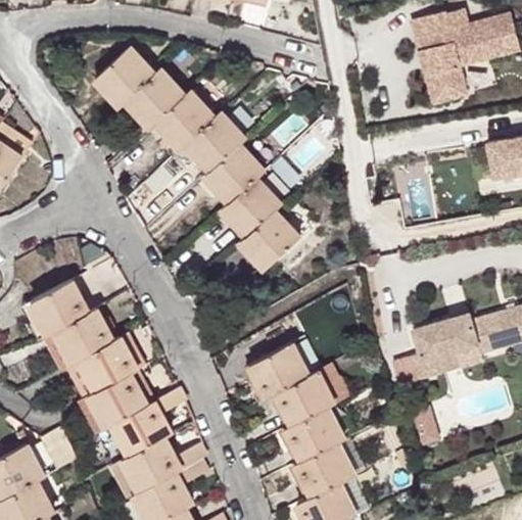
[(445,12),(414,21),(435,103),(468,94),(461,65),(521,48),(521,45),(513,16),(470,28),(465,10),(446,15),(445,12)]
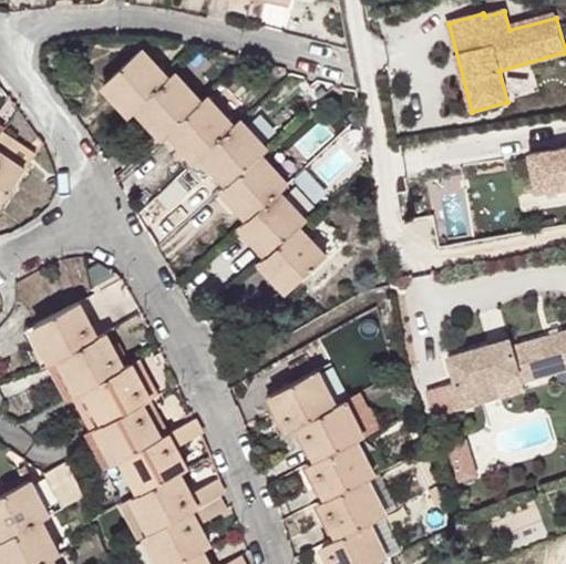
[(143,49),(105,84),(133,114),(140,109),(165,137),(172,132),(198,161),(205,155),(230,183),(224,188),(250,219),(242,227),(269,257),(261,263),(289,291),(327,256),(300,227),(307,221),(280,191),(288,183),(263,154),(269,147),(243,119),(235,125),(208,98),(203,103),(176,73),(170,80),(143,49)]
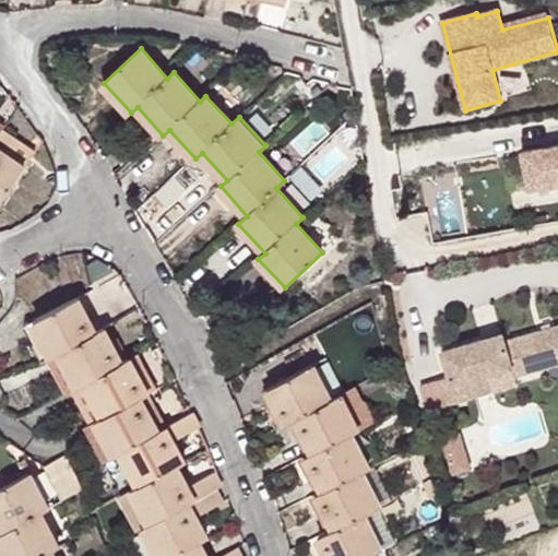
[(0,152),(25,168),(36,152),(2,130),(0,132),(0,152)]
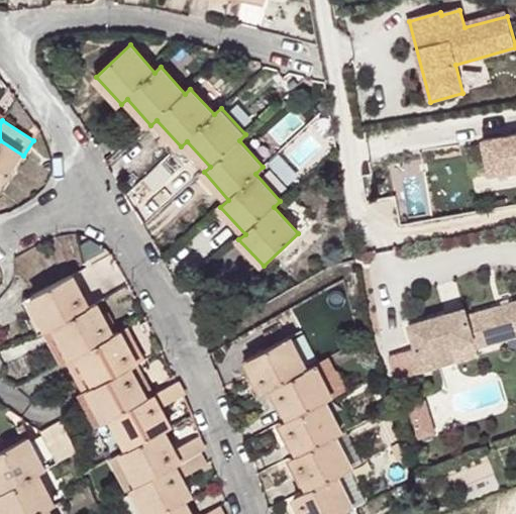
[(515,135),(484,141),(490,176),(515,170),(515,135)]
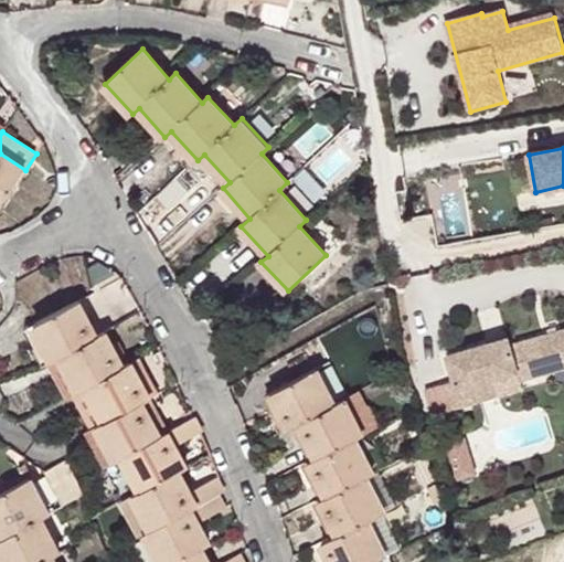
[(0,208),(25,170),(0,154),(0,208)]
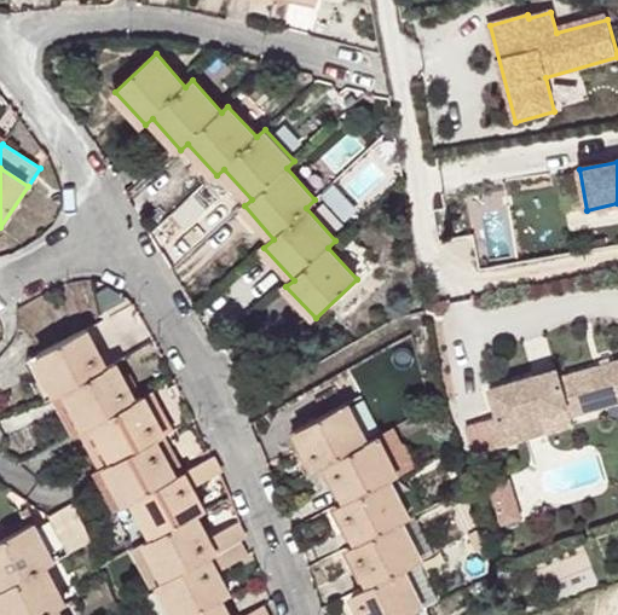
[(213,457),(212,457),(177,476),(156,440),(165,435),(145,399),(137,404),(116,365),(108,369),(87,330),(38,357),(58,395),(67,392),(87,429),(97,424),(116,462),(108,466),(127,504),(134,499),(155,538),(146,543),(168,581),(161,585),(175,614),(265,614),(261,607),(246,614),(229,614),(221,601),(229,597),(217,574),(246,558),(238,545),(246,540),(236,523),(208,539),(196,516),(204,511),(192,491),(221,475),(223,475),(213,457)]
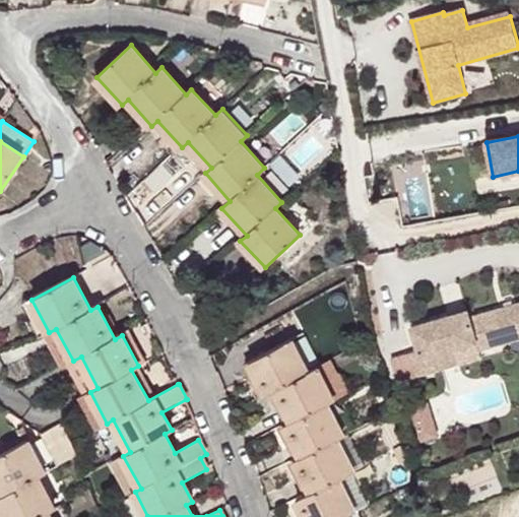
[(49,332),(31,300),(22,305),(40,337),(45,334),(49,332)]
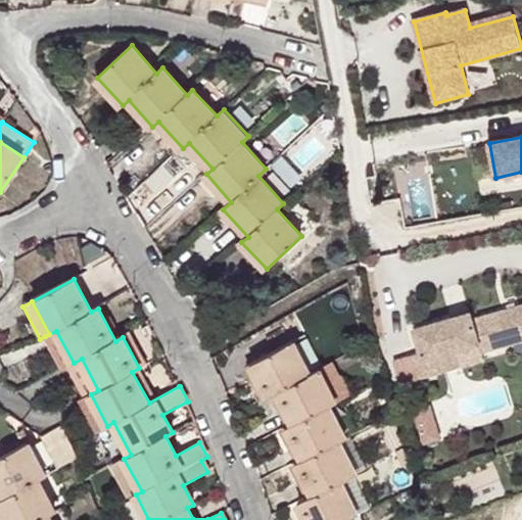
[(427,356),(415,359),(421,379),(444,373),(440,357),(458,352),(479,346),(481,355),(521,343),(521,308),(479,320),(459,325),(457,318),(420,328),(427,356)]
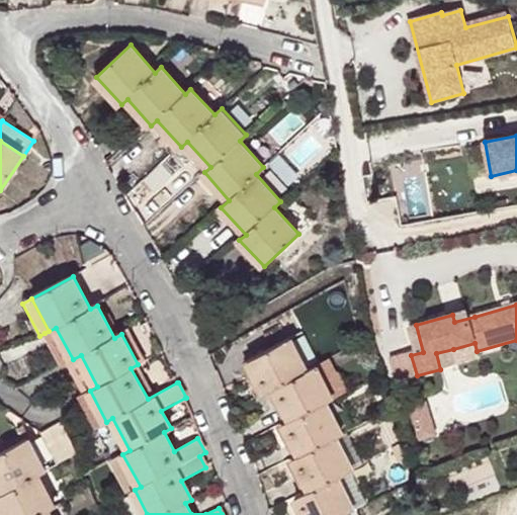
[(472,310),(452,315),(454,322),(475,317),(472,310)]
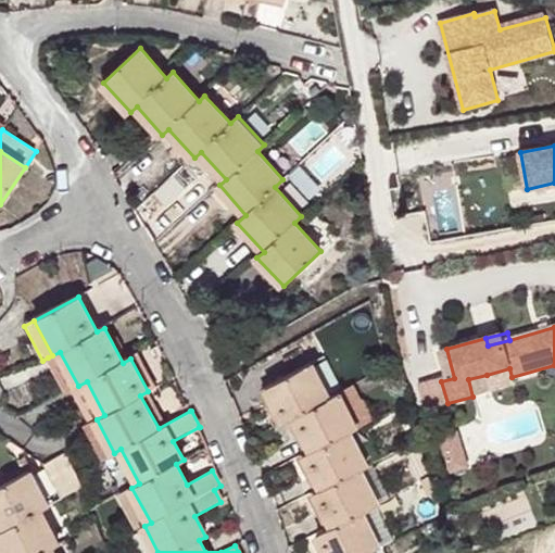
[(52,355),(48,357),(66,392),(73,389),(78,386),(60,352),(52,355)]
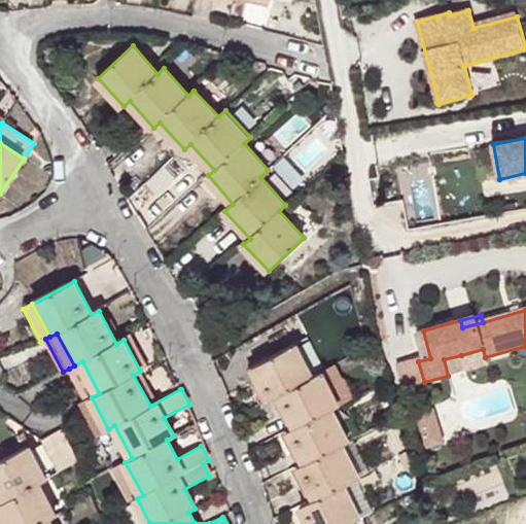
[(295,345),(254,367),(272,399),(280,395),(297,427),(289,431),(306,463),(300,467),(316,499),(302,507),(310,523),(353,523),(360,519),(344,486),(357,479),(342,446),(349,443),(332,410),(340,406),(322,373),(313,378),(295,345)]
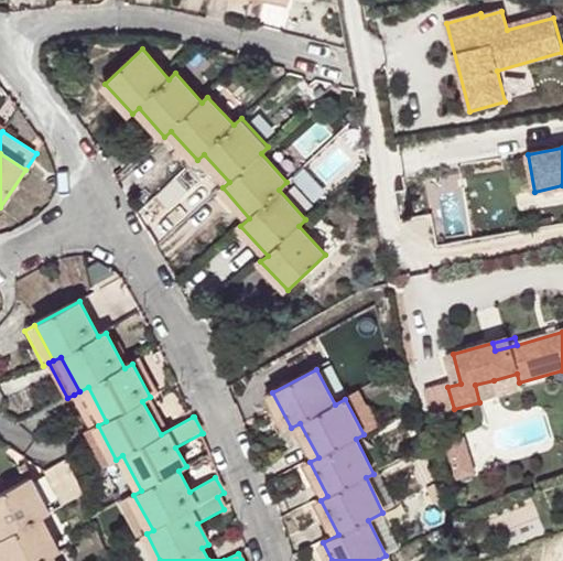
[(498,397),(494,380),(475,385),(479,402),(498,397)]
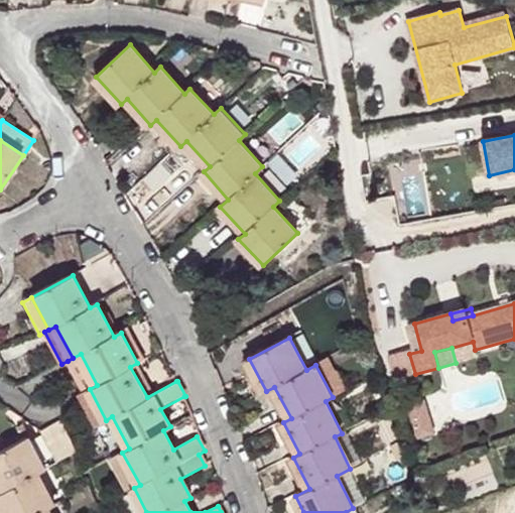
[(73,358),(68,361),(84,391),(90,389),(97,385),(81,354),(73,358)]
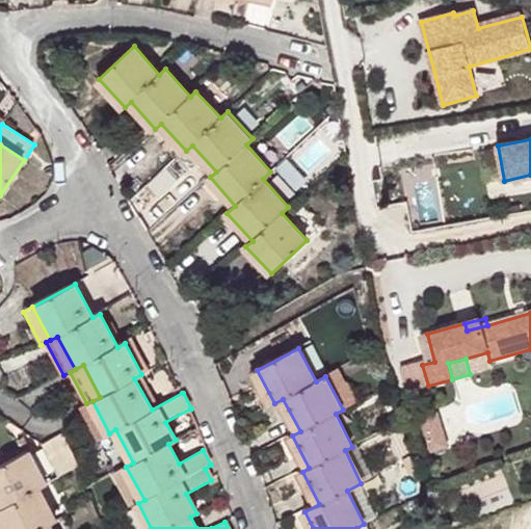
[(397,394),(428,386),(422,365),(392,373),(397,394)]
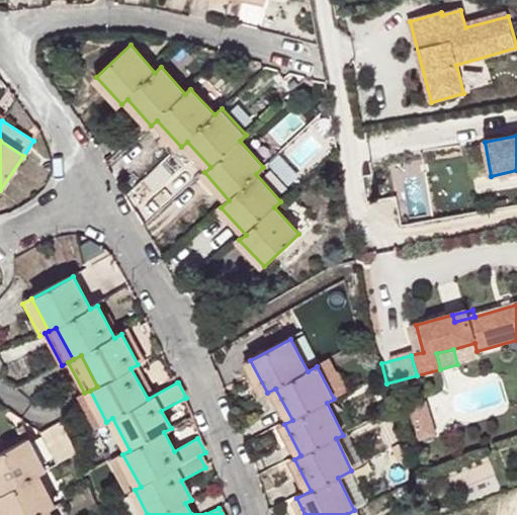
[(90,391),(84,393),(79,396),(95,428),(106,422),(90,391)]
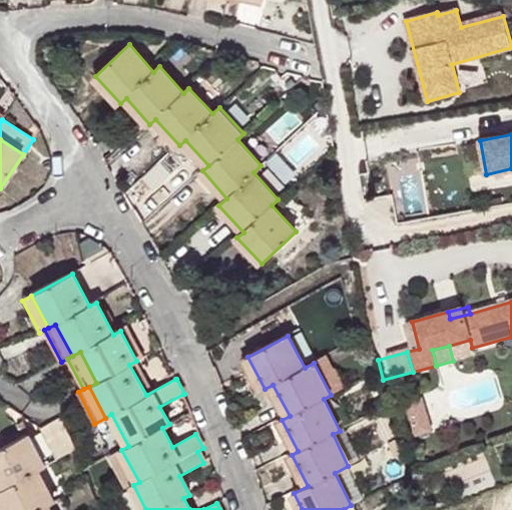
[(422,396),(406,401),(417,432),(433,427),(422,396)]
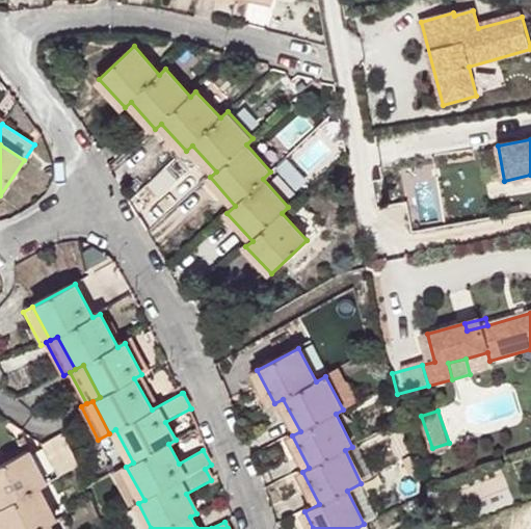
[(30,451),(0,467),(0,497),(4,506),(0,508),(0,514),(7,528),(52,528),(50,524),(56,522),(40,488),(47,484),(30,451)]
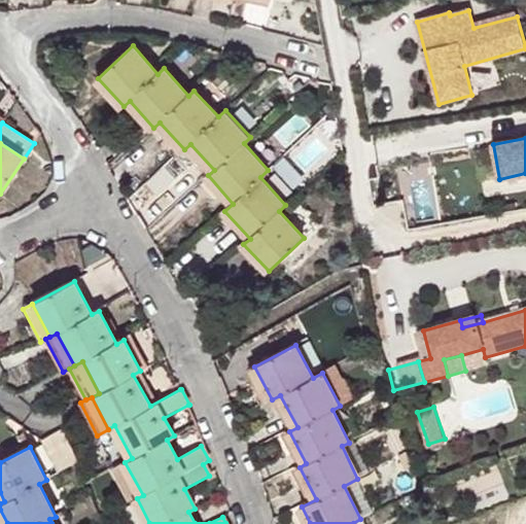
[(143,495),(125,462),(113,468),(131,502),(137,498),(143,495)]
